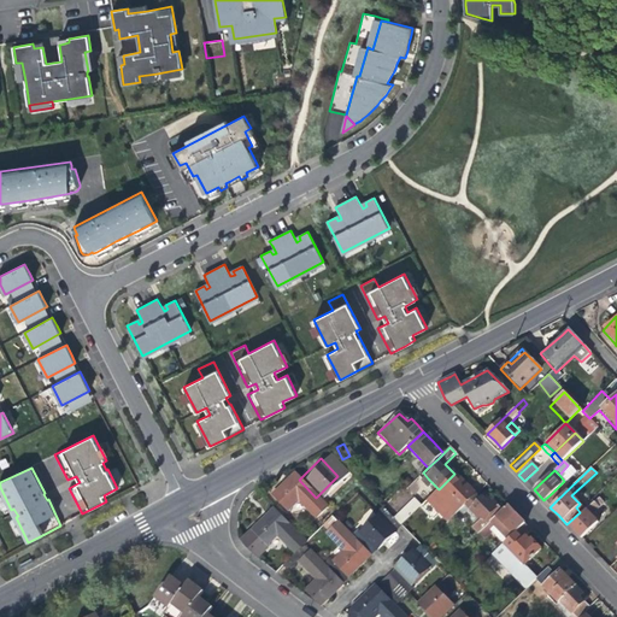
[(323,505),(316,498),(299,480),(291,471),(278,482),(269,493),(283,507),(294,498),(312,516),(323,505)]
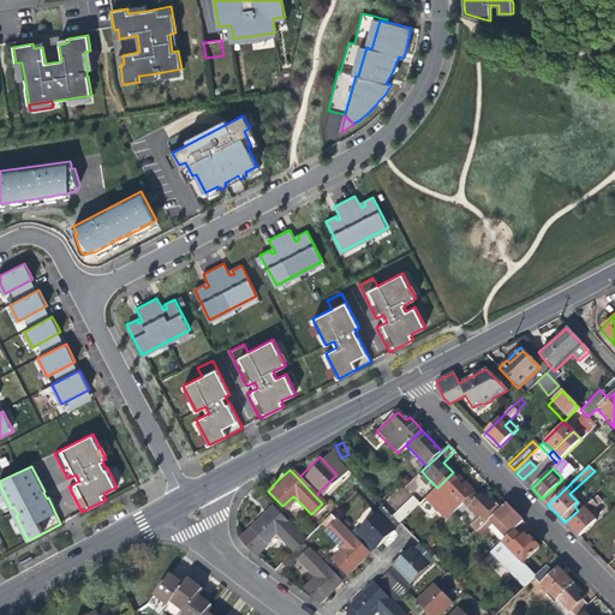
[(461,482),(453,472),(437,488),(433,493),(425,499),(446,520),(451,515),(464,503),(473,494),(461,482)]
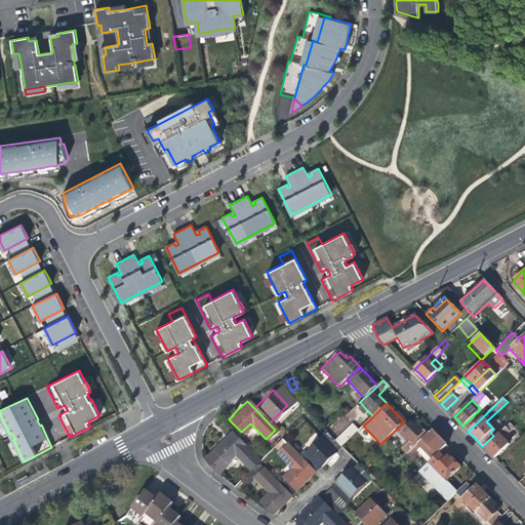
[(405,421),(404,421),(396,430),(399,434),(408,443),(405,446),(402,448),(407,453),(427,435),(419,427),(413,420),(408,425),(405,421)]
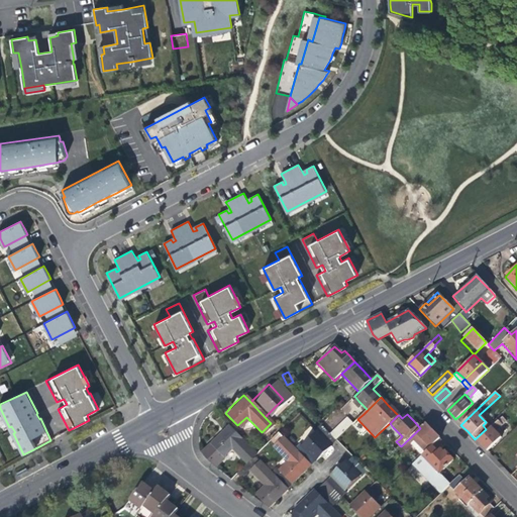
[(467,419),(461,414),(455,419),(460,425),(467,419)]
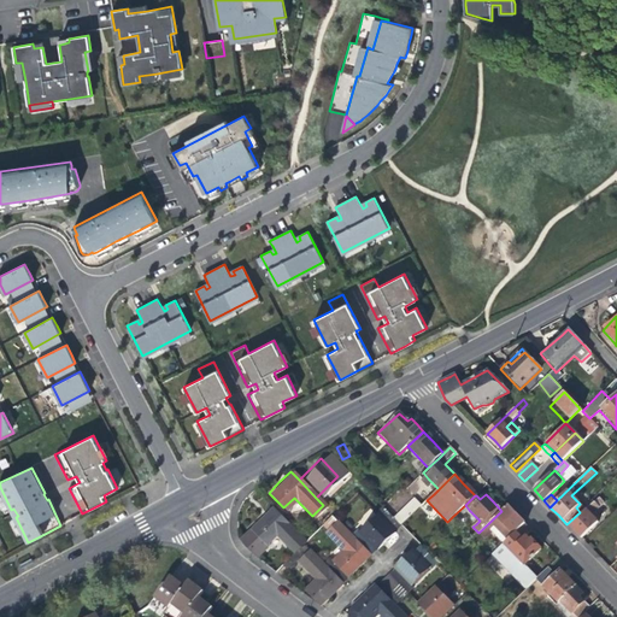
[(393,518),(398,523),(400,526),(419,507),(412,500),(393,518)]
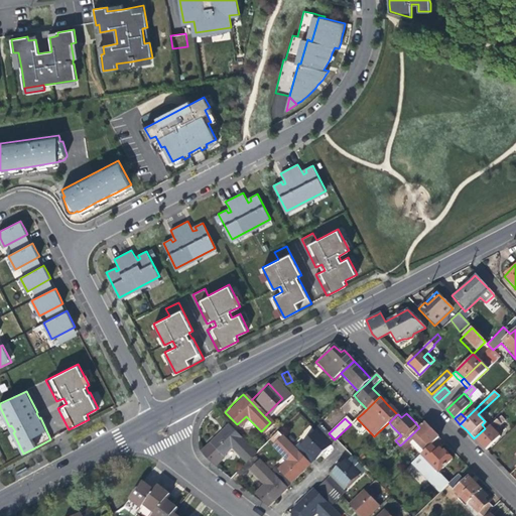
[(482,446),(486,450),(500,437),(495,432),(501,425),(499,423),(502,421),(499,419),(477,441),(482,446)]
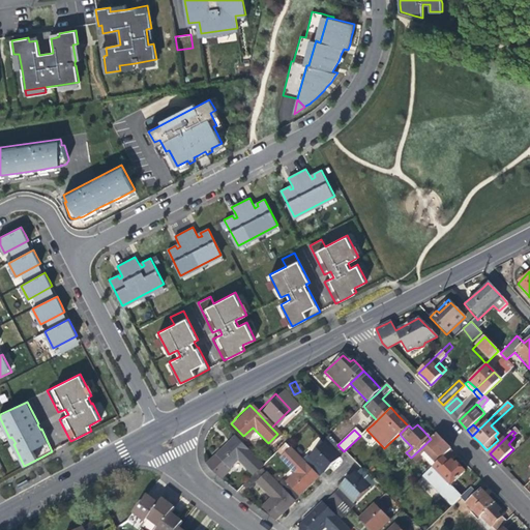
[(321,440),(322,441),(335,454),(342,449),(337,445),(327,434),(321,440)]
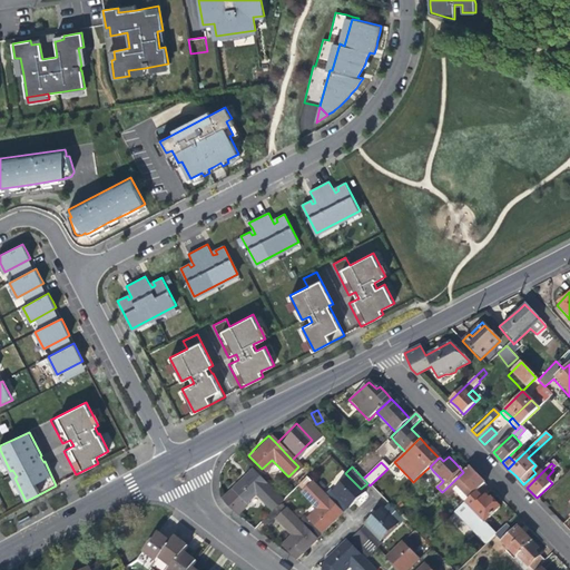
[(249,494),(252,491),(268,508),(278,498),(248,468),(216,499),(232,513),(243,502),(242,501),(249,494)]
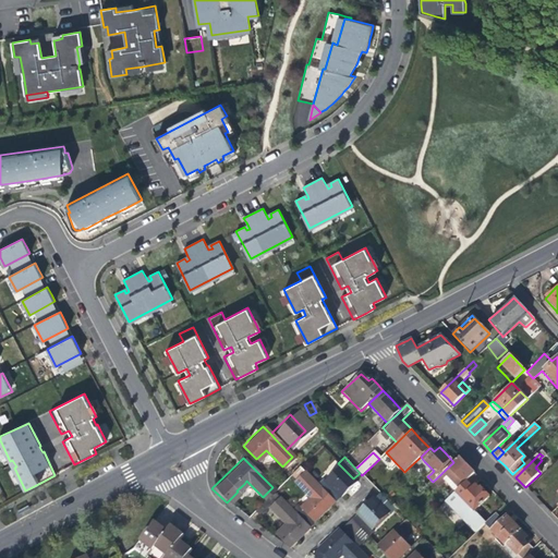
[(447,475),(459,488),(469,480),(474,474),(468,468),(458,458),(453,462),(433,482),(438,487),(447,480),(445,477),(447,475)]
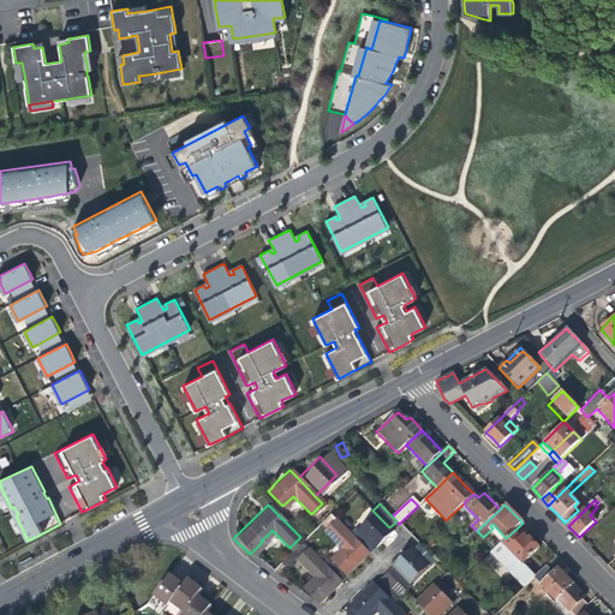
[(470,517),(475,523),(478,519),(467,508),(466,511),(470,514),(470,517)]
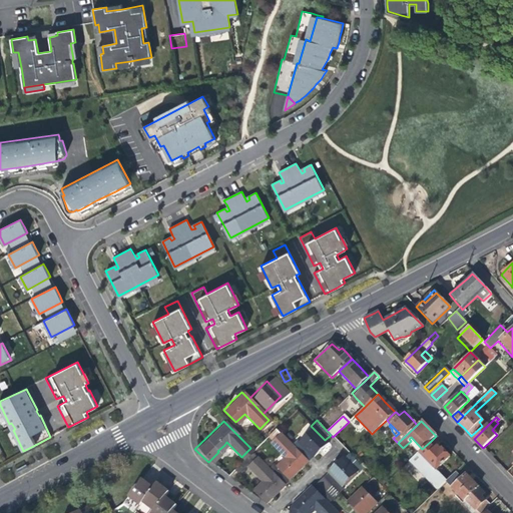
[(296,440),(290,445),(305,460),(310,455),(312,457),(321,448),(327,442),(325,440),(312,427),(297,442),(296,440)]
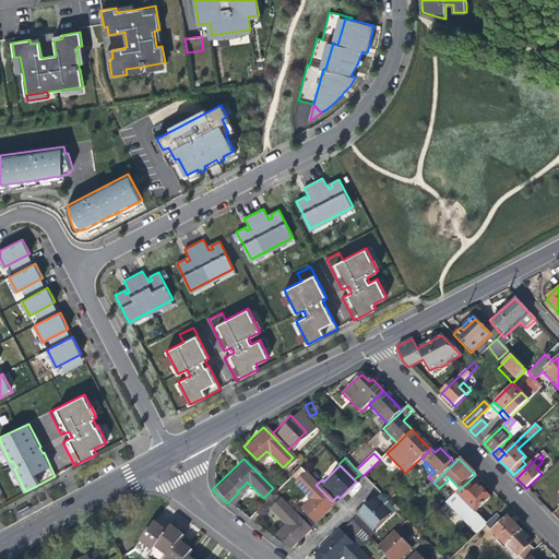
[(405,473),(404,475),(408,479),(414,474),(409,468),(405,473)]
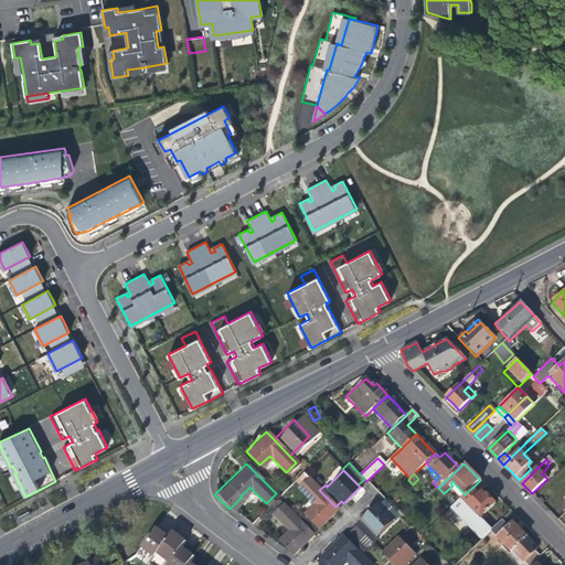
[(301,512),(296,518),(312,534),(317,530),(316,529),(329,515),(337,508),(336,507),(319,490),(307,478),(297,488),(313,504),(304,514),(301,512)]
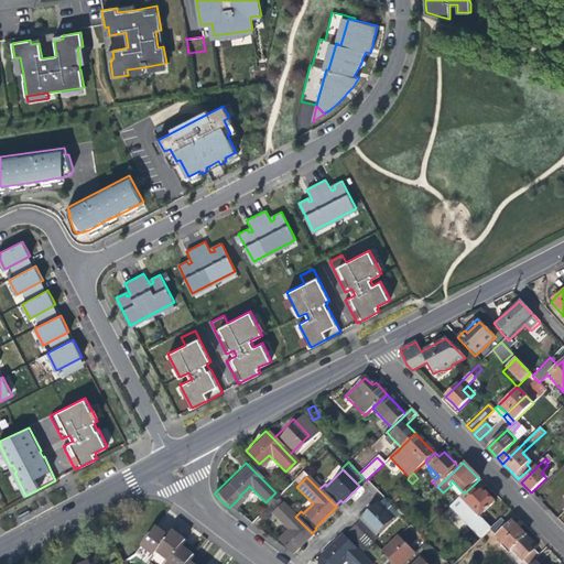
[(464,494),(449,508),(480,540),(490,530),(479,518),(495,503),(486,494),(484,495),(479,490),(485,485),(479,479),(474,485),(464,494)]
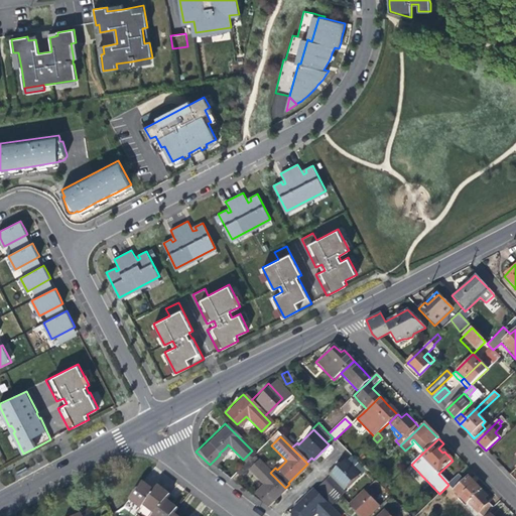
[(252,457),(237,472),(242,477),(249,471),(263,486),(254,495),(261,502),(267,508),(278,496),(285,488),(270,473),(259,462),(257,463),(252,457)]
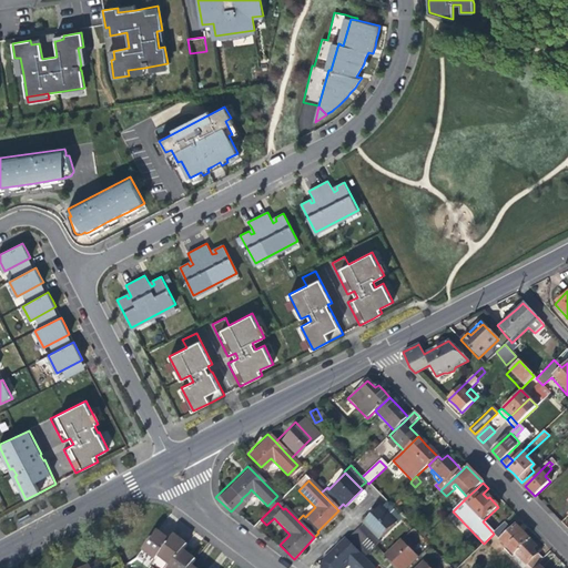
[(361,523),(363,525),(377,539),(394,523),(396,524),(402,518),(387,503),(379,508),(378,506),(377,506),(369,514),(361,523)]
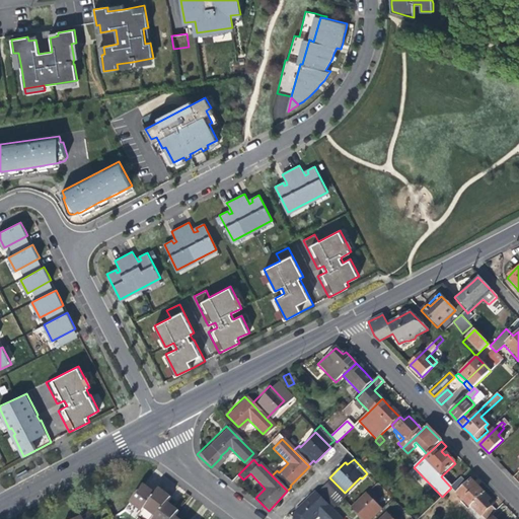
[(469,508),(470,506),(484,494),(475,486),(470,480),(466,485),(460,478),(451,488),(469,508)]
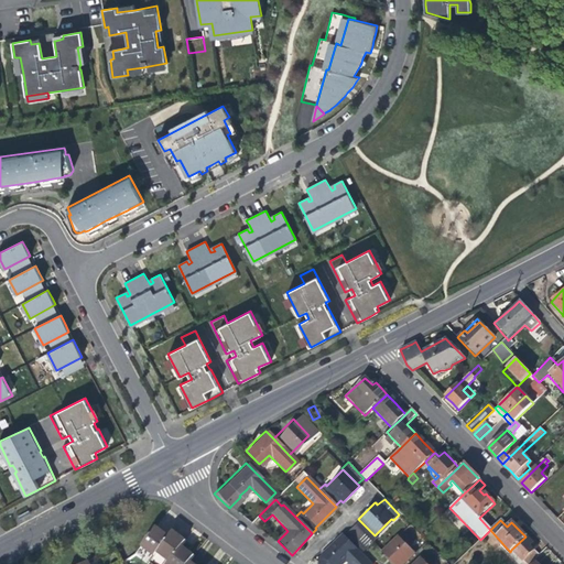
[(360,521),(355,527),(371,544),(377,539),(375,535),(360,521)]
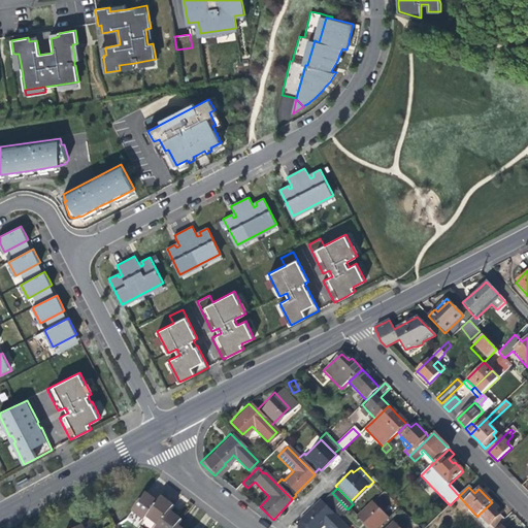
[(140,521),(142,518),(154,502),(147,497),(142,493),(128,512),(140,521)]
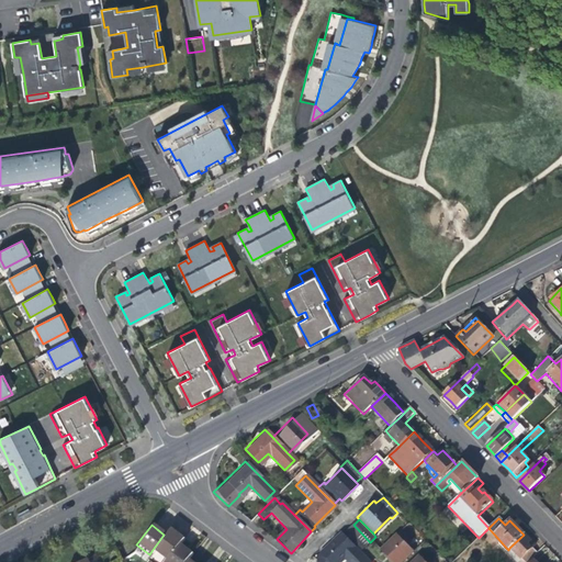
[(353,525),(348,531),(364,547),(370,542),(353,525)]
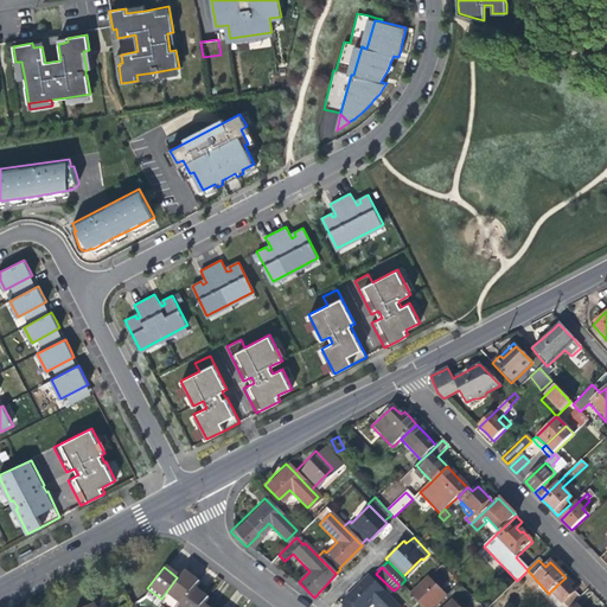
[(181,572),(177,577),(164,595),(178,605),(191,587),(196,581),(191,577),(181,572)]
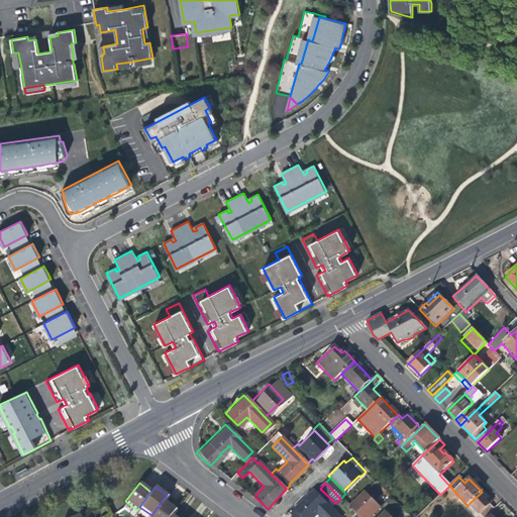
[(320,489),(315,494),(329,508),(335,503),(320,489)]
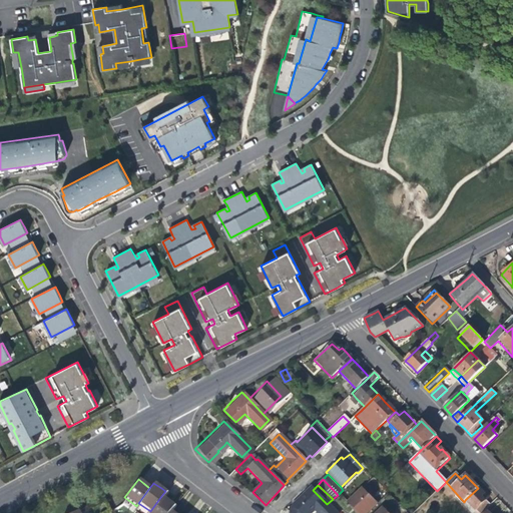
[(312,512),(314,511),(316,512),(335,512),(327,504),(313,490),(310,487),(293,506),(294,507),(288,512),(312,512)]
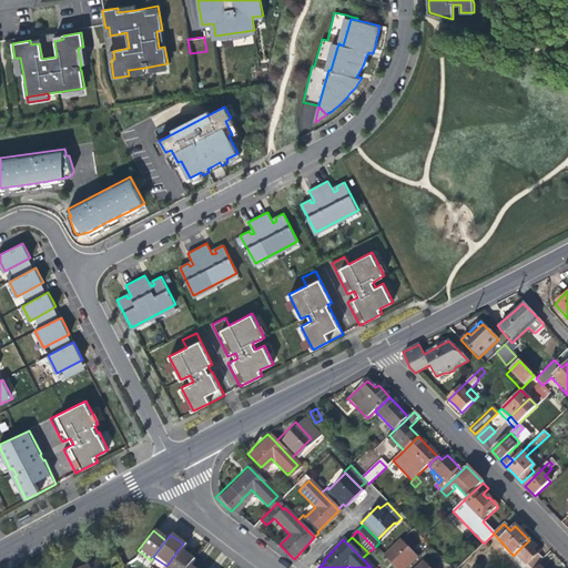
[(533,550),(536,547),(529,540),(515,554),(528,567),(533,567),(541,559),(537,555),(533,550)]
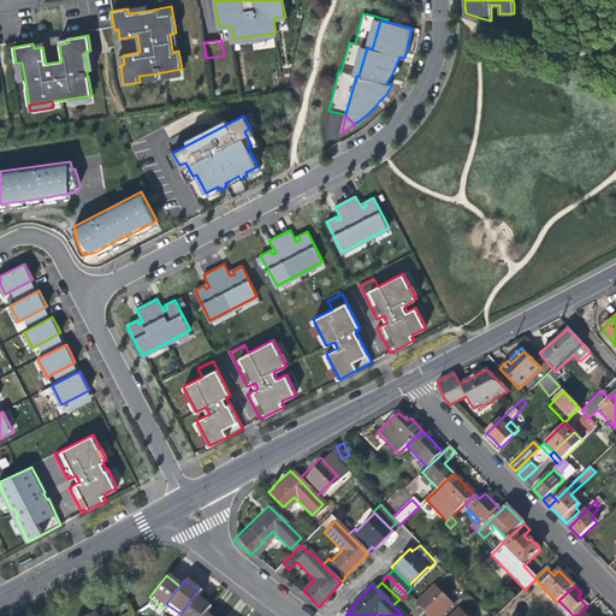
[(433,587),(416,605),(426,615),(439,615),(451,605),(433,587)]
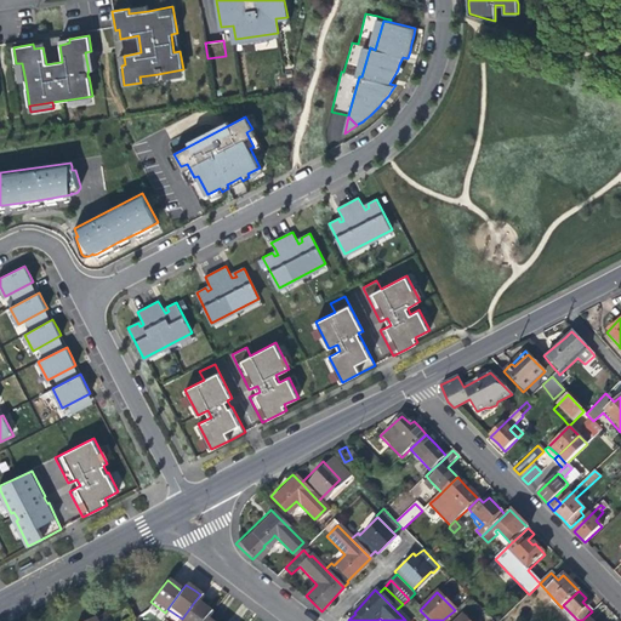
[(204,608),(195,600),(182,619),(180,620),(201,620),(205,617),(210,611),(204,608)]
